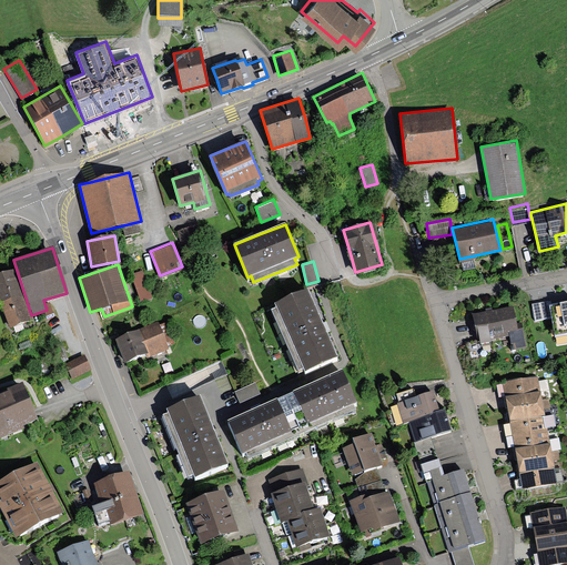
[(142,269),(130,273),(140,300),(152,295),(142,269)]
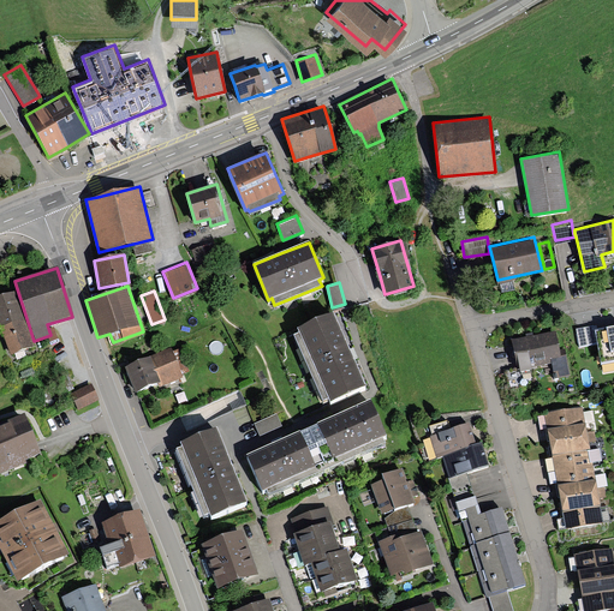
[(13,292),(0,295),(0,325),(10,354),(34,346),(13,292)]
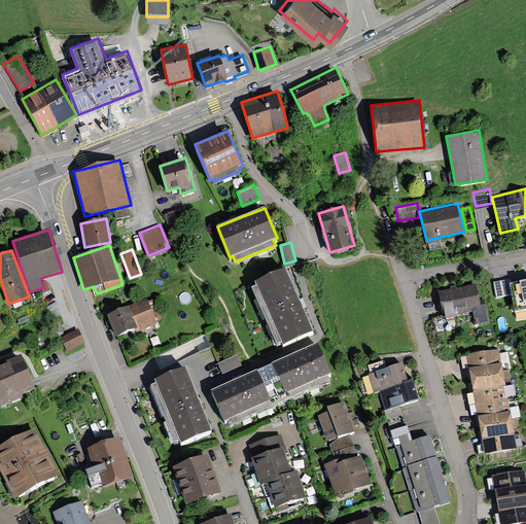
[(284,269),(254,282),(256,286),(251,288),(276,344),(282,341),(283,344),(312,332),(297,300),(284,269)]
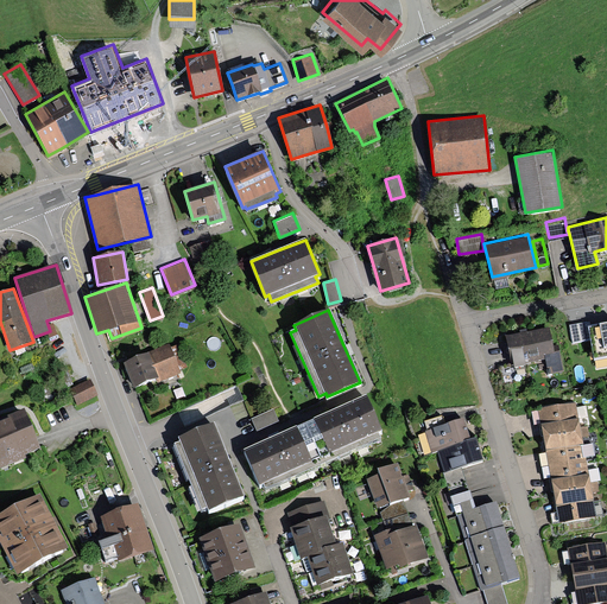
[(573,339),(590,337),(588,324),(587,319),(569,323),(573,339)]
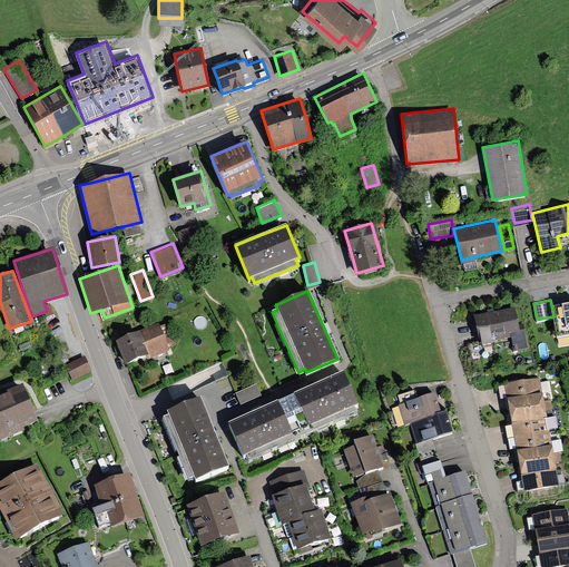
[(568,300),(551,304),(553,316),(557,336),(568,333),(568,300)]
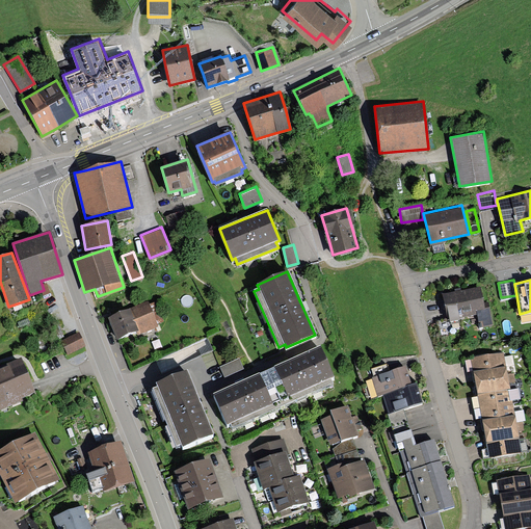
[(458,289),(442,292),(447,319),(449,318),(450,322),(461,320),(460,316),(476,313),(479,325),(493,322),(488,306),(484,307),(479,285),(458,289)]
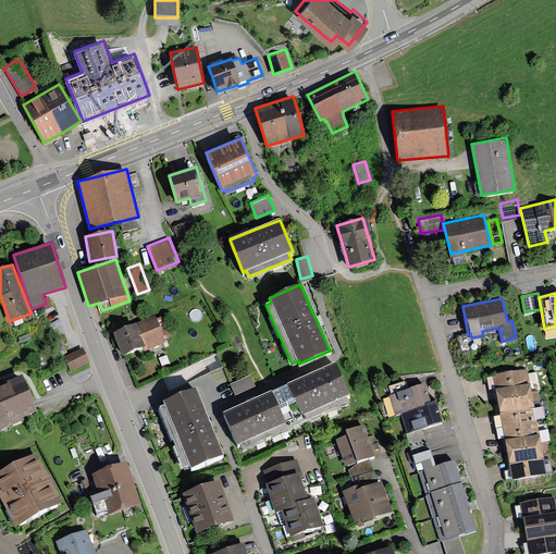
[(155,312),(133,321),(134,323),(112,332),(122,355),(143,345),(145,348),(165,340),(164,336),(170,334),(161,314),(156,316),(155,312)]
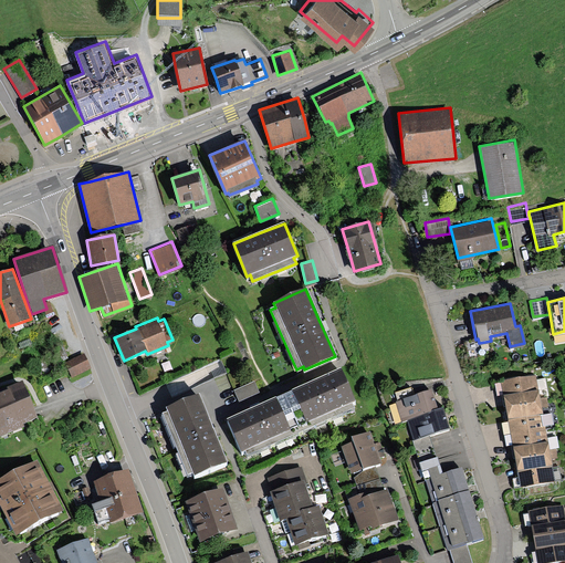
[(62,340),(55,342),(61,357),(67,355),(62,340)]
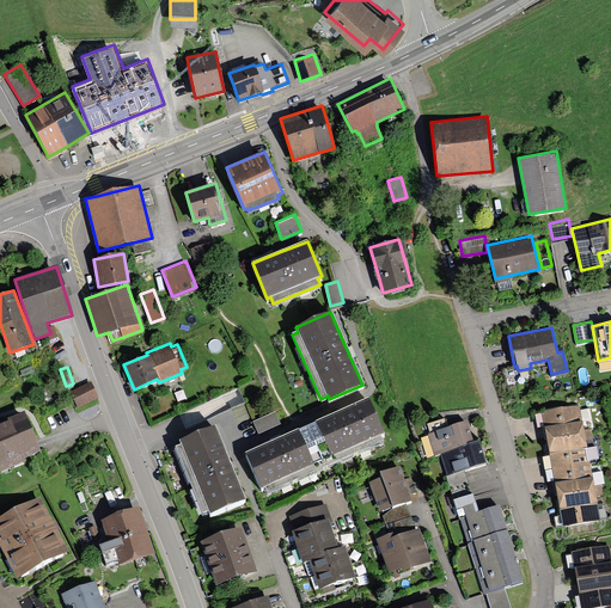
[(91,380),(69,388),(77,404),(97,395),(91,380)]
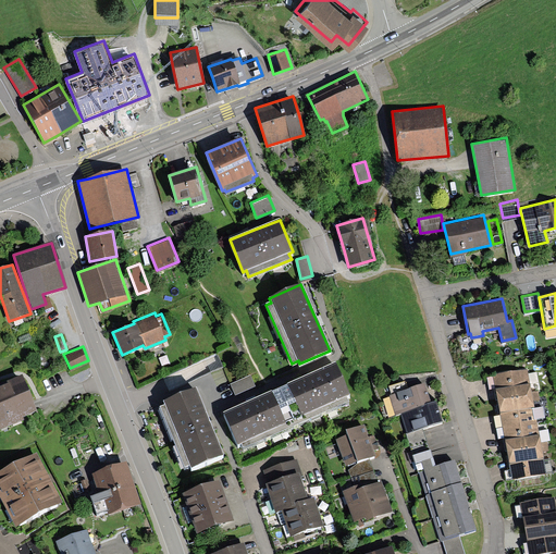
[(222,411),(237,444),(242,443),(244,448),(348,401),(346,396),(349,395),(334,360),(222,411)]
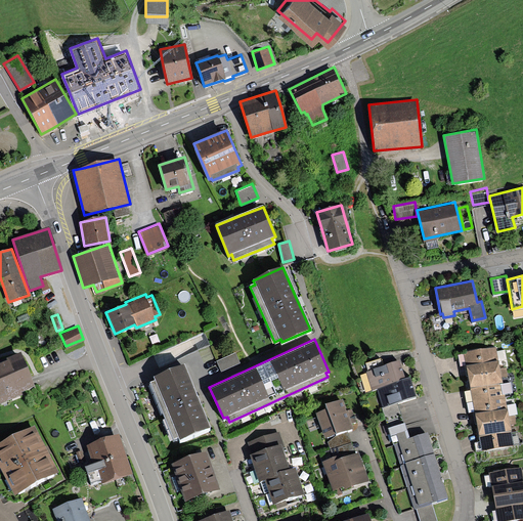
[(481,449),(514,442),(495,344),(462,350),(465,364),(471,390),(474,410),(479,438),(481,449)]
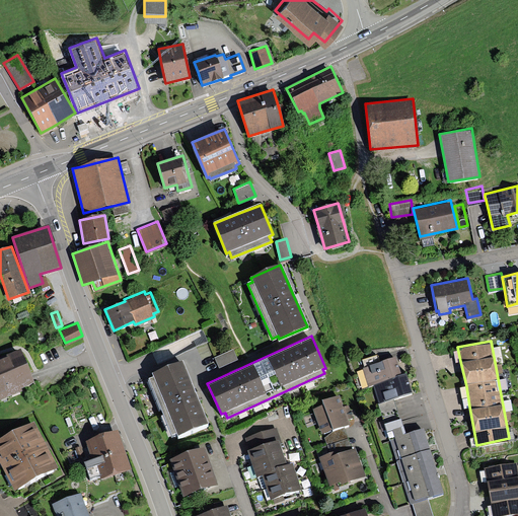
[(212,356),(217,366),(235,358),(231,348),(212,356)]
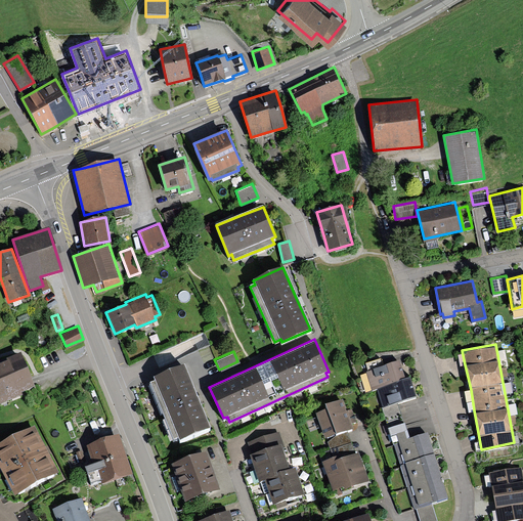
[(0,402),(23,394),(22,391),(35,386),(20,352),(0,360),(0,402)]
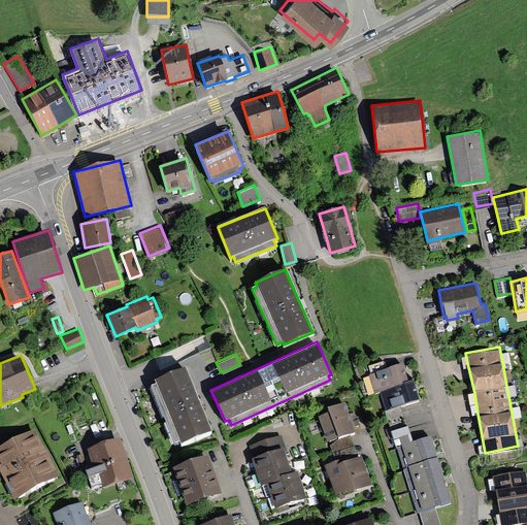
[(402,362),(368,373),(374,393),(379,391),(389,422),(403,418),(399,403),(418,397),(414,386),(412,380),(407,381),(405,373),(402,362)]
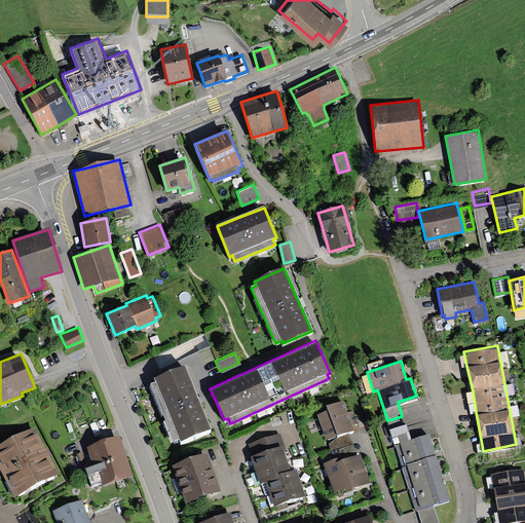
[(180,442),(211,430),(185,366),(153,379),(155,383),(151,384),(174,441),(179,439),(180,442)]
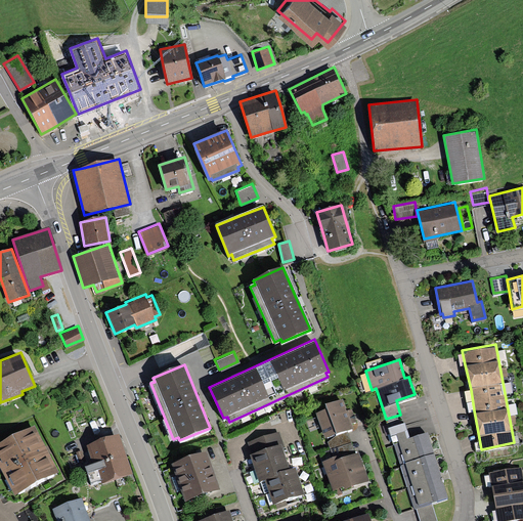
[(325,437),(336,434),(347,430),(353,428),(350,422),(356,420),(352,406),(346,408),(342,398),(324,404),(327,407),(316,411),(325,437)]
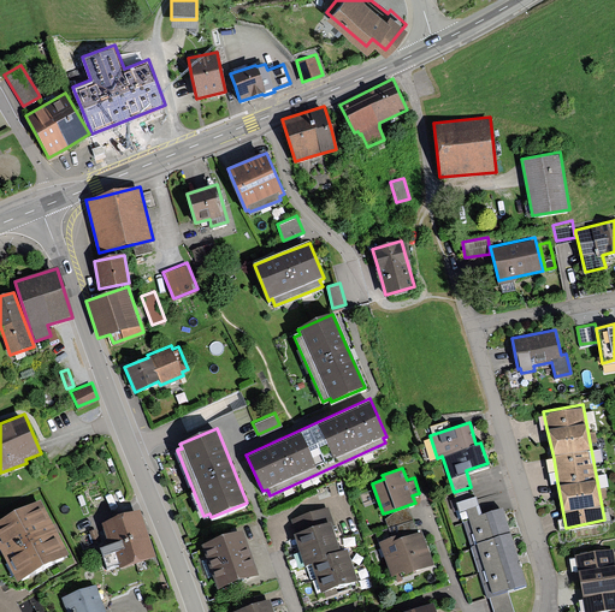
[(514,611),(508,589),(525,584),(518,560),(508,532),(500,506),(480,514),(475,495),(456,503),(486,596),(489,595),(494,611),(514,611)]
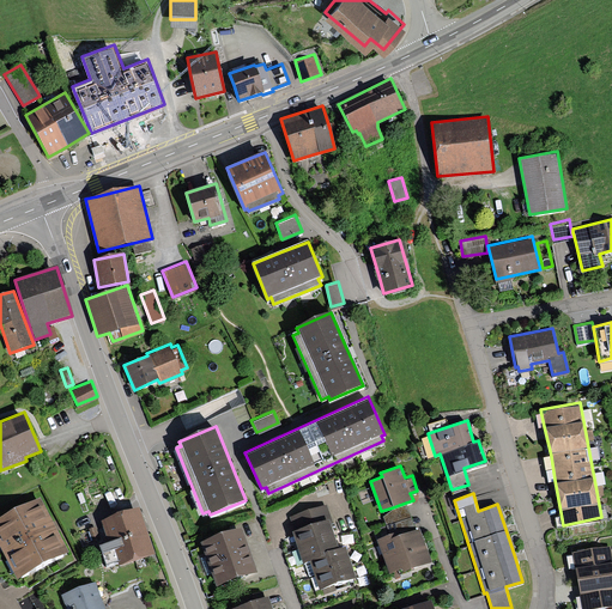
[(40,498),(0,517),(0,548),(16,578),(67,550),(53,524),(40,498)]
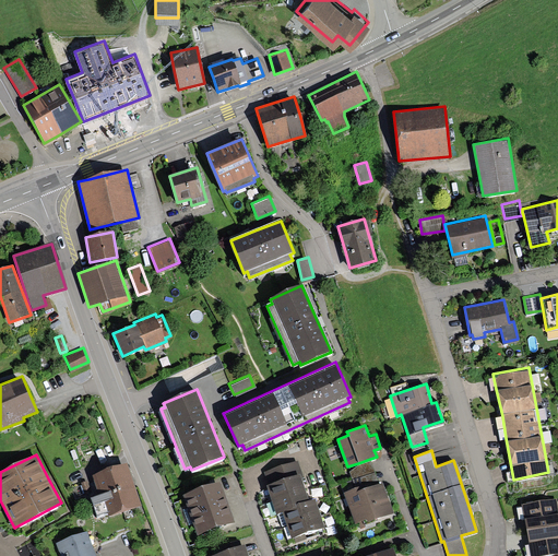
[(374,471),(370,459),(358,463),(349,470),(353,478),(374,471)]
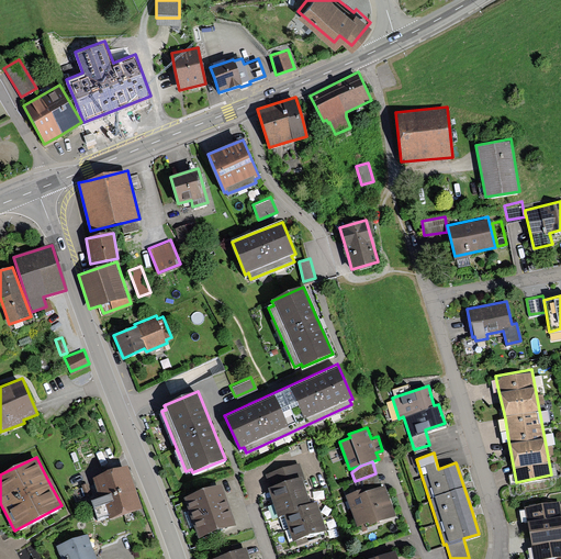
[(292,540),(325,529),(323,520),(320,511),(316,501),(310,503),(307,495),(301,477),(303,476),(298,462),(265,473),(269,487),(266,488),(277,517),(283,515),(292,540)]
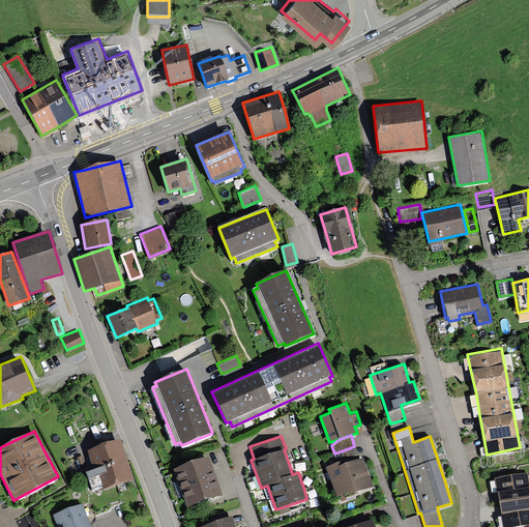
[(120,437),(86,448),(92,467),(85,470),(91,488),(100,485),(101,488),(134,477),(120,437)]
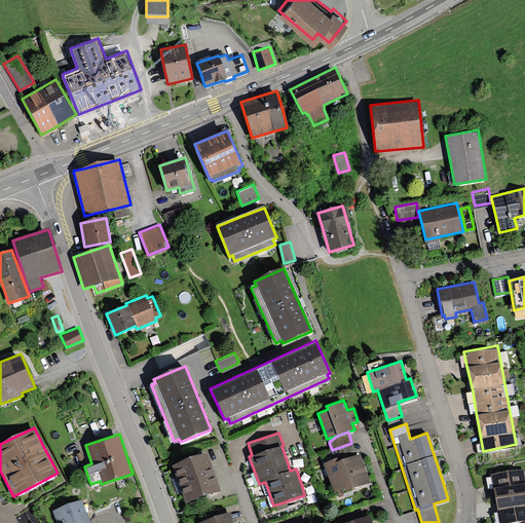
[(370,481),(359,453),(355,454),(351,443),(332,450),(334,458),(322,462),(334,494),(370,481)]
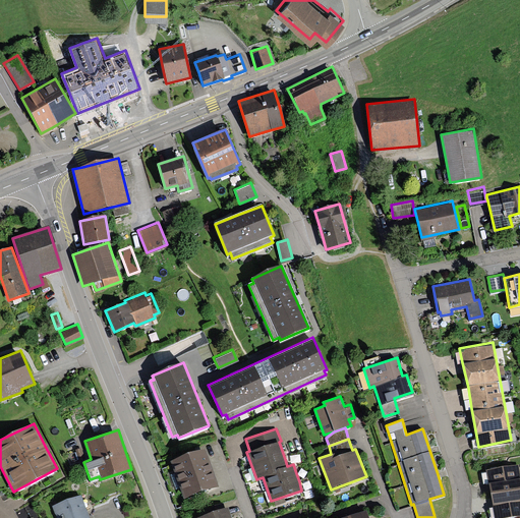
[(80,446),(74,448),(78,459),(84,457),(80,446)]
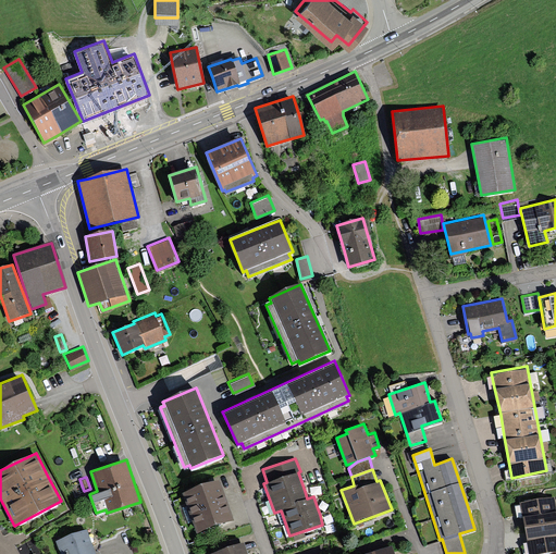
[(212,482),(181,493),(196,532),(234,519),(220,480),(212,482)]
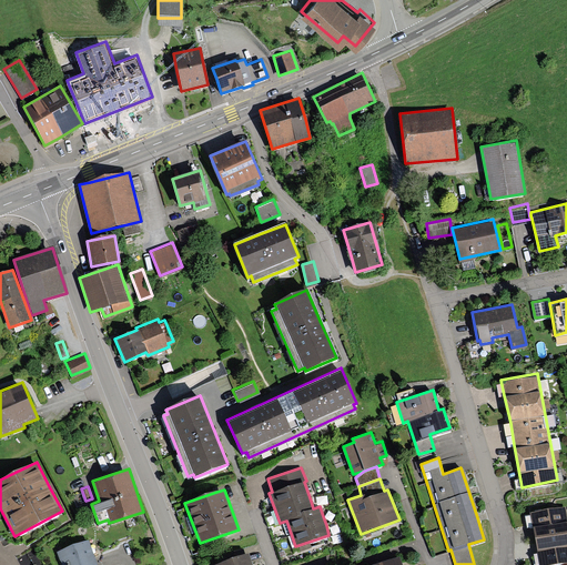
[(537,552),(535,553),(533,555),(534,564),(538,564),(539,564),(546,564),(566,561),(566,516),(565,505),(529,512),(530,513),(524,514),(526,524),(529,526),(533,526),(537,552)]
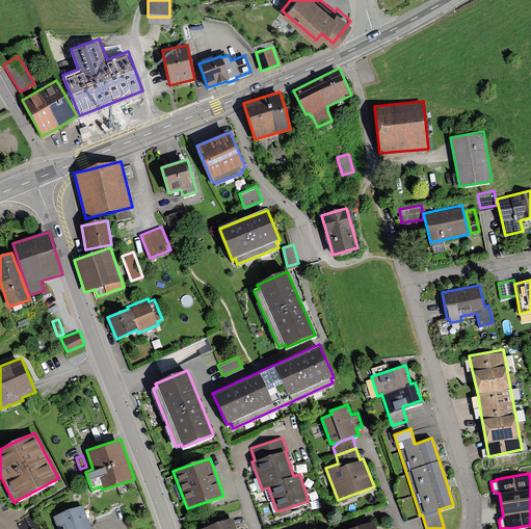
[(91,528),(83,504),(53,513),(58,528),(91,528)]
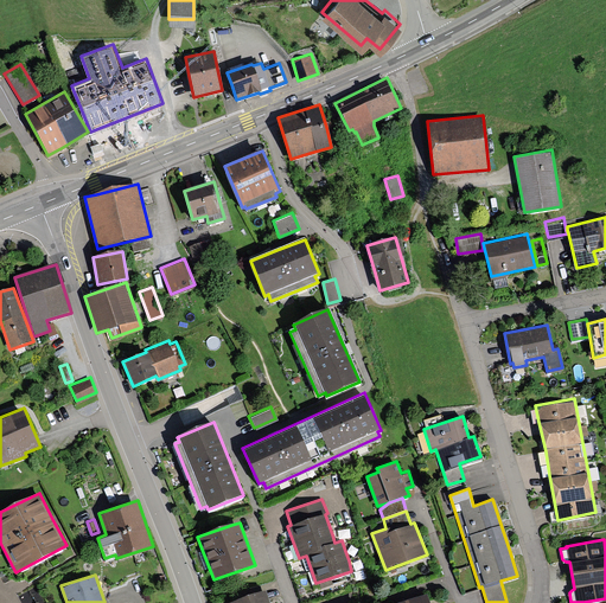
[(266,590),(230,602),(229,602),(269,602),(269,601),(266,590)]
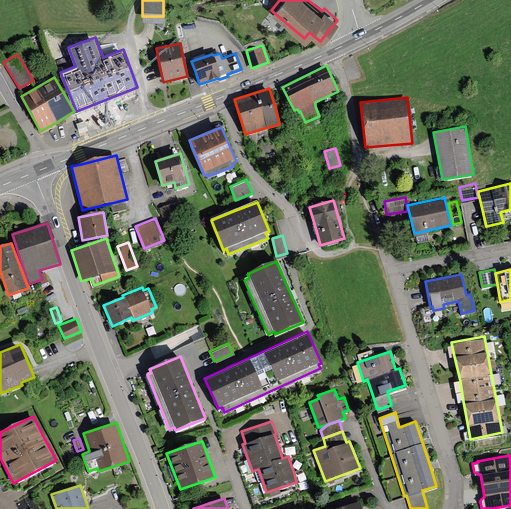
[(363,508),(360,500),(332,508),(363,508)]
